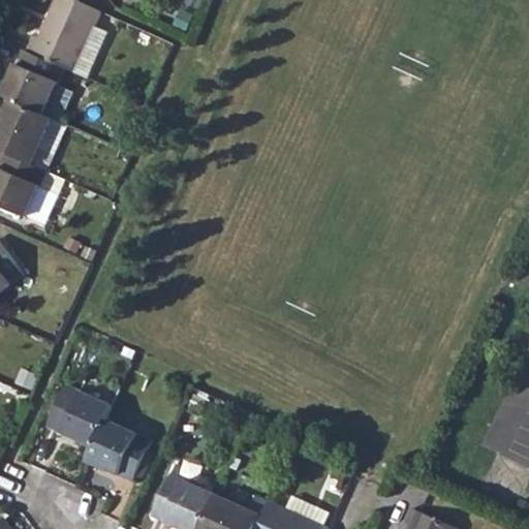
[(36,36),(29,53),(65,69),(74,72),(94,29),(101,12),(72,0),(58,0),(41,38),(36,36)]
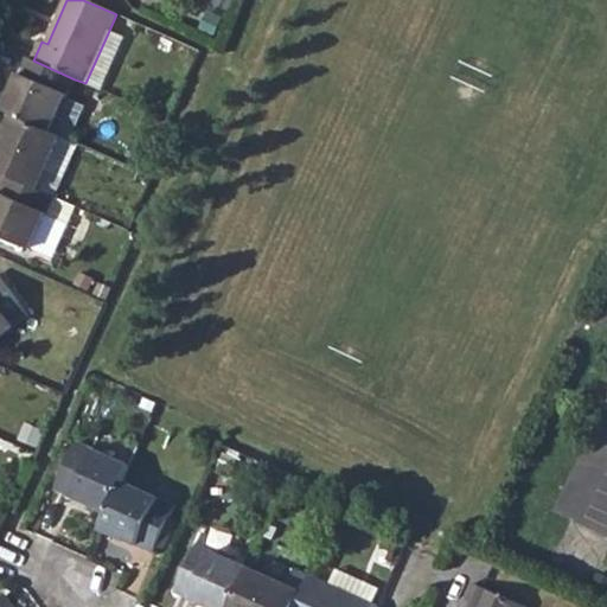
[(85,83),(100,90),(122,39),(108,33),(85,83)]
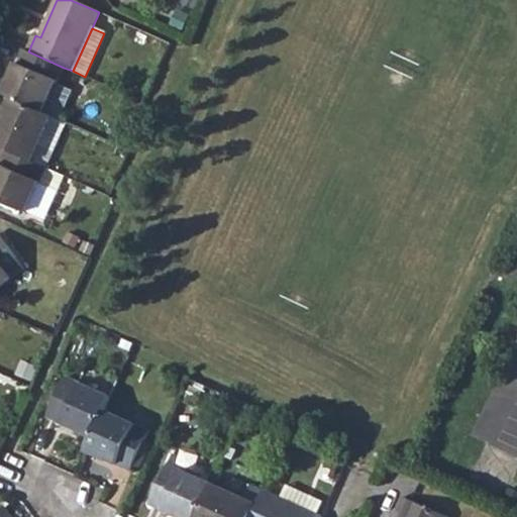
[(25,50),(6,95),(14,99),(43,111),(56,85),(64,68),(28,52),(25,50)]
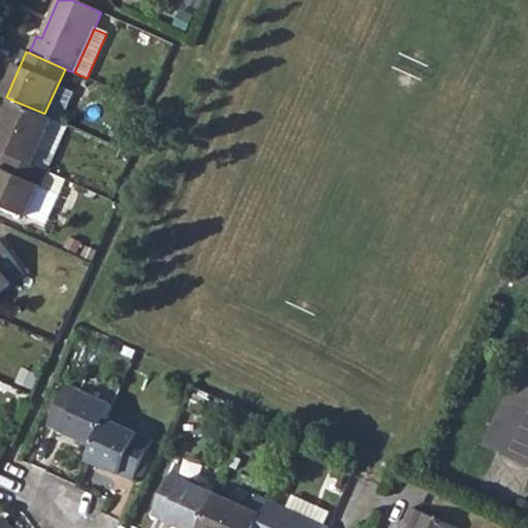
[(54,118),(61,121),(72,94),(57,87),(44,113),(54,118)]
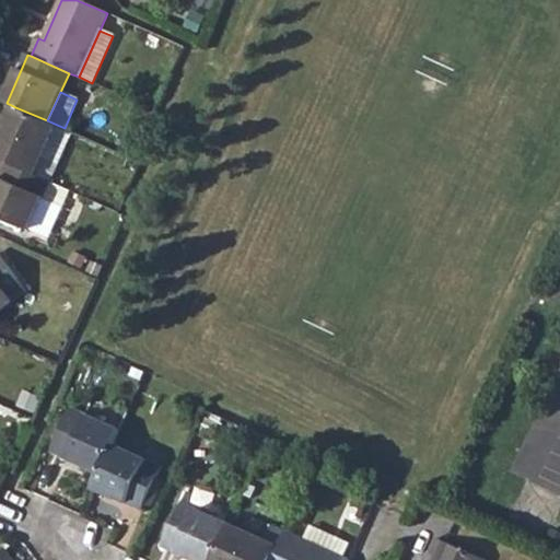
[(15,107),(0,141),(0,156),(9,161),(35,173),(57,125),(47,120),(15,107)]
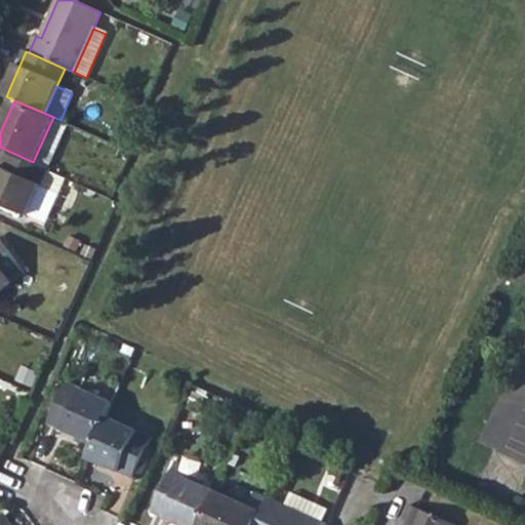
[(33,162),(47,169),(68,124),(61,120),(53,117),(33,162)]
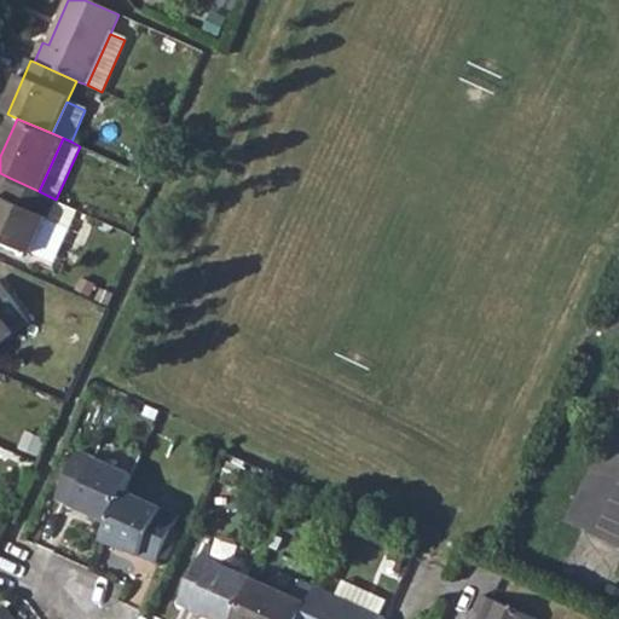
[(48,221),(70,230),(80,209),(56,200),(39,191),(10,178),(0,200),(0,237),(33,254),(35,252),(48,221)]
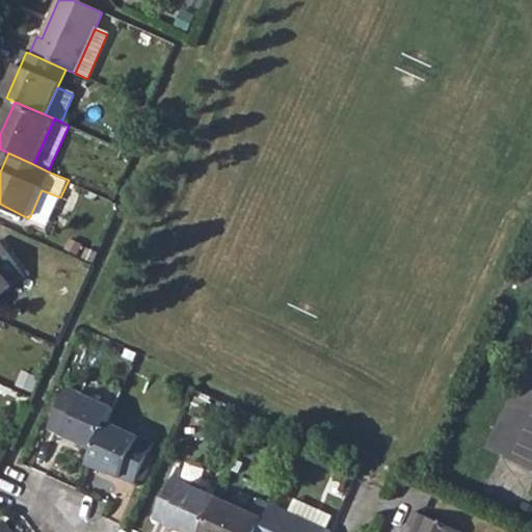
[(30,216),(48,224),(60,197),(42,190),(30,216)]
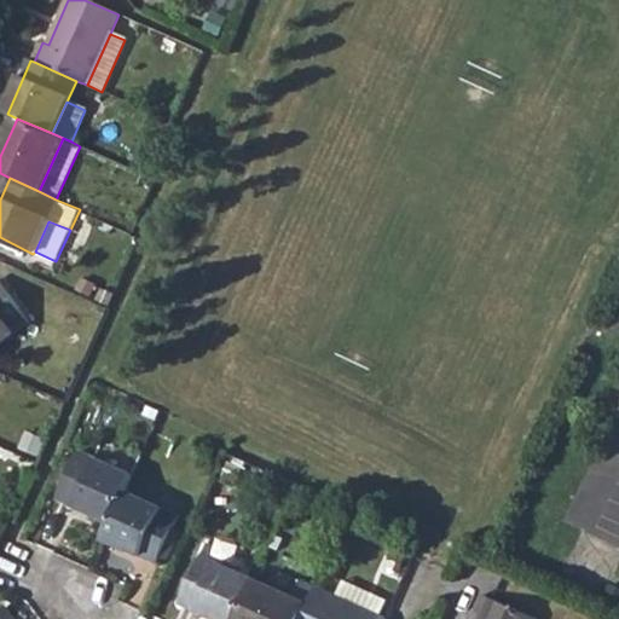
[(0,278),(0,341),(30,319),(0,278)]
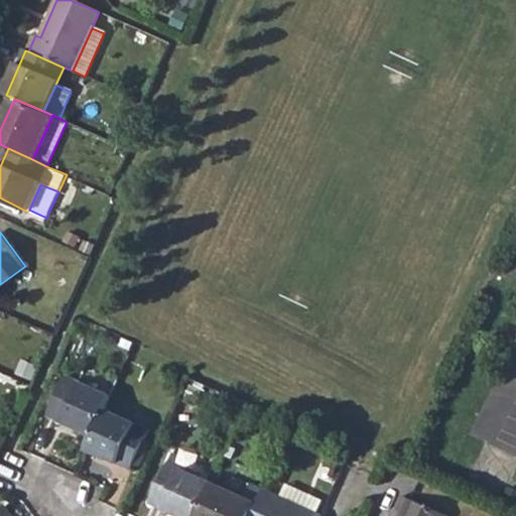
[(37,365),(24,359),(18,373),(31,378),(37,365)]
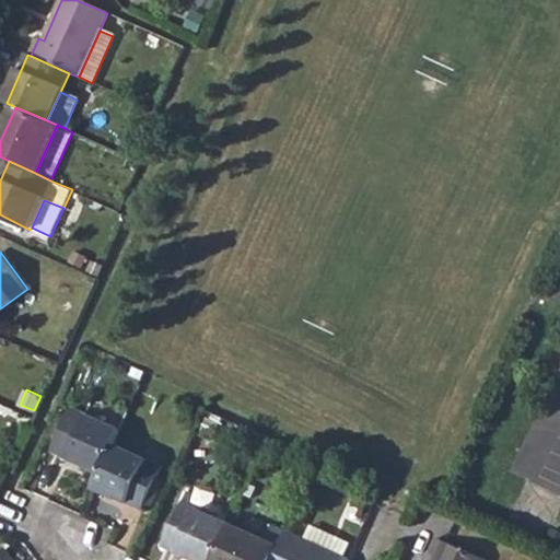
[(54,450),(103,471),(114,445),(121,428),(73,407),(54,450)]
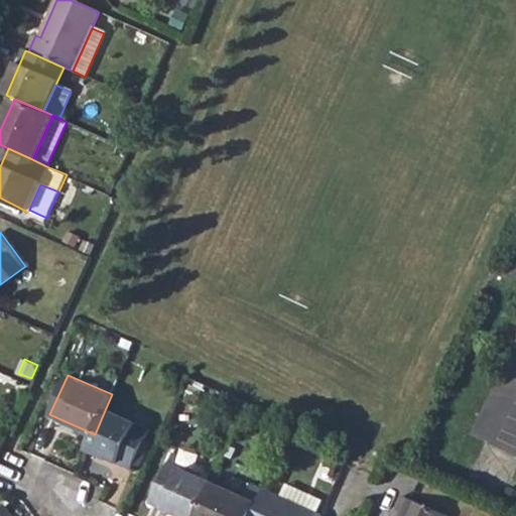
[(150,430),(105,410),(95,434),(88,448),(132,468),(150,430)]
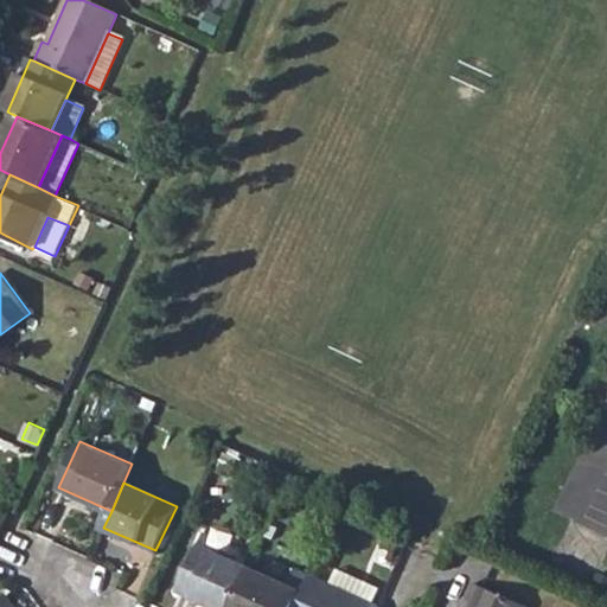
[(178,589),(217,606),(234,606),(251,569),(199,545),(178,589)]
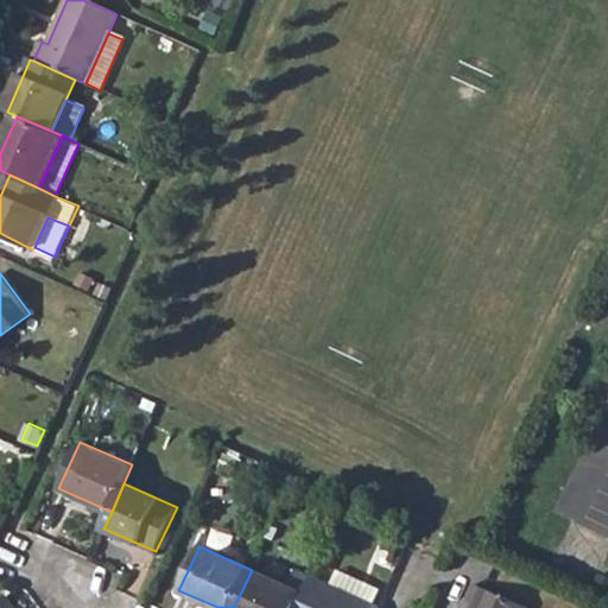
[(234,607),(299,607),(306,594),(252,570),(234,607)]
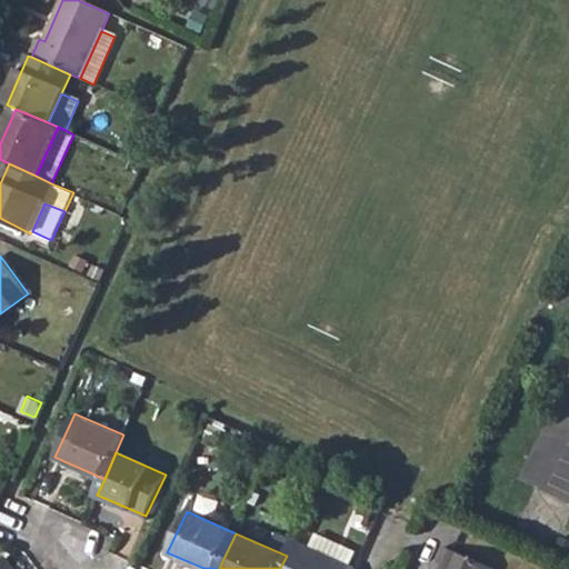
[(356,568),(357,568),(293,541),(287,556),(280,568),(356,568)]
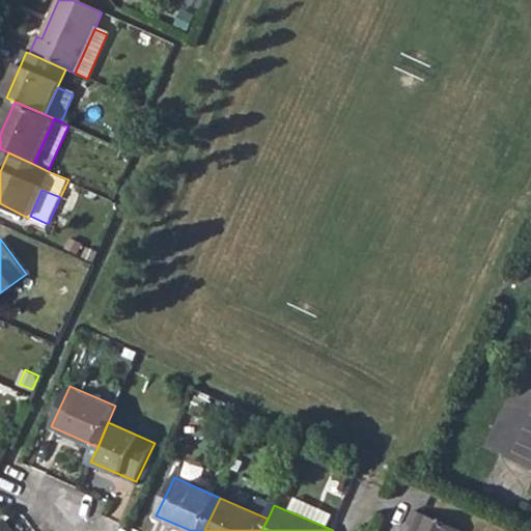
[(414,526),(411,530),(460,530),(462,530),(415,509),(409,524),(414,526)]
